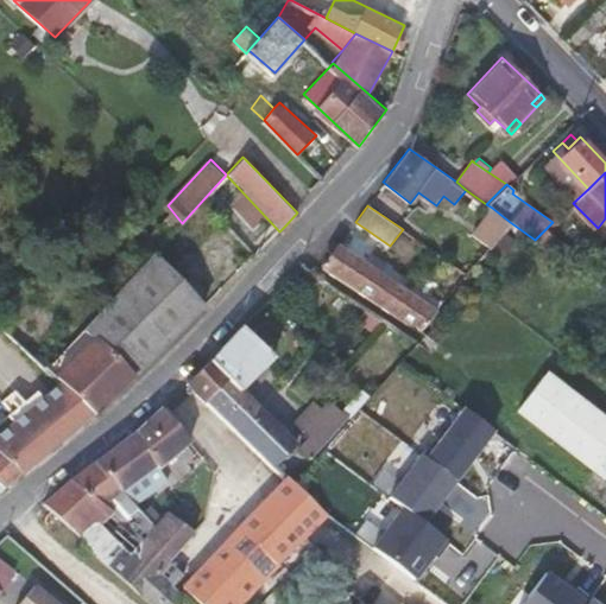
[(472,234),(490,247),(510,222),(492,208),(472,234)]
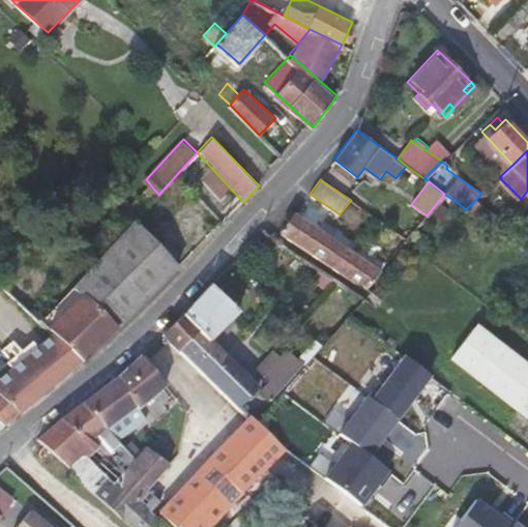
[(494,213),(475,200),(466,209),(487,224),(494,213)]
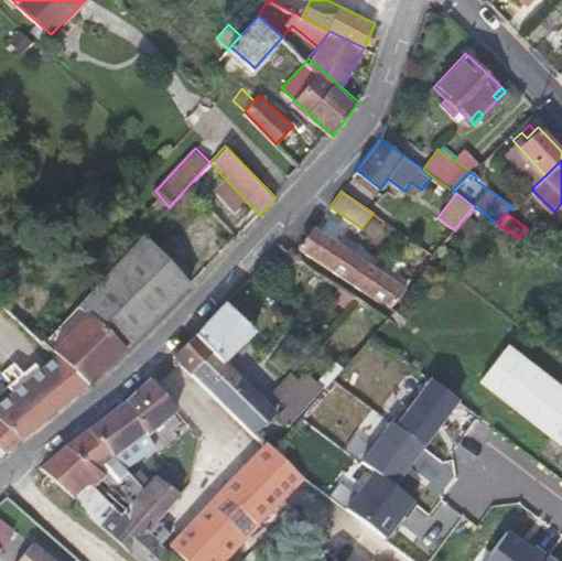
[(408,288),(315,226),(300,249),(396,311),(408,288)]
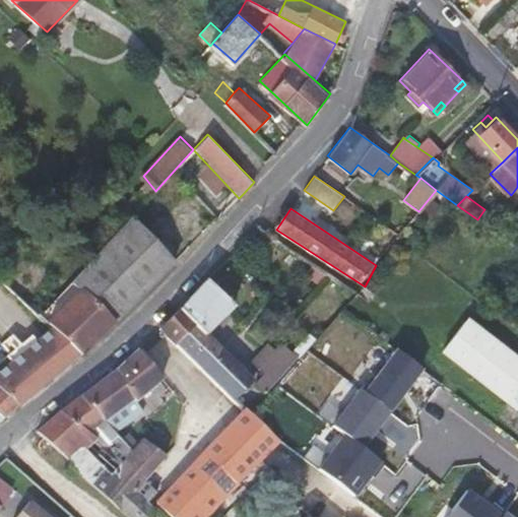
[(177,260),(133,214),(126,222),(86,266),(72,280),(41,314),(53,326),(81,351),(96,336),(153,282),(177,260)]
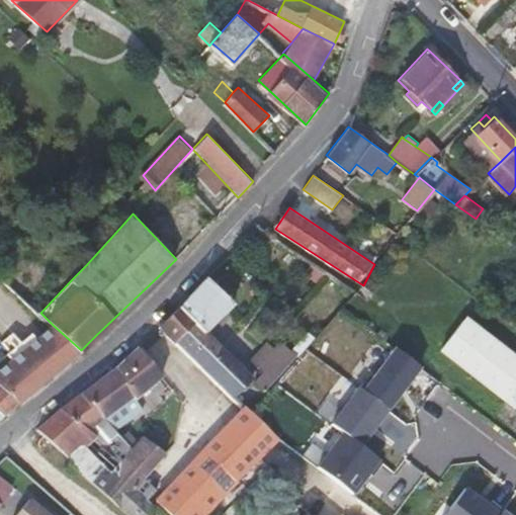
[(235,304),(207,278),(180,306),(202,328),(181,346),(220,384),(236,399),(254,376),(208,333),(235,304)]
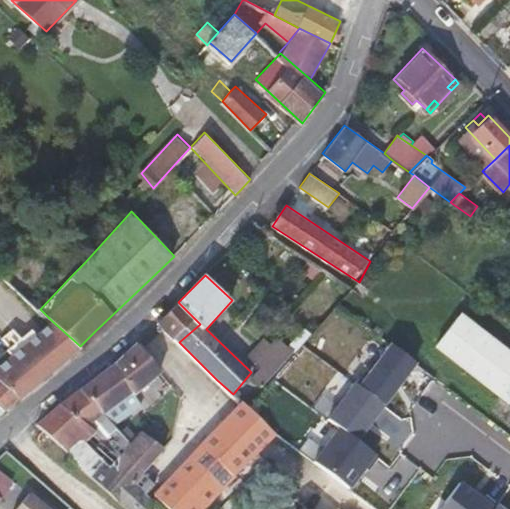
[(162,325),(179,342),(200,324),(178,302),(159,321),(162,325)]
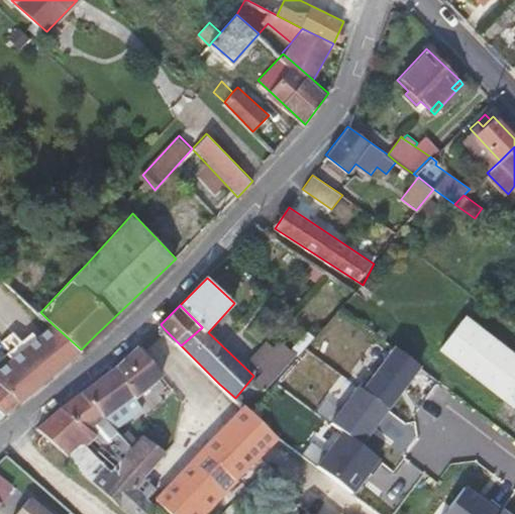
[(27,321),(41,334),(53,324),(40,312),(39,311),(27,321)]
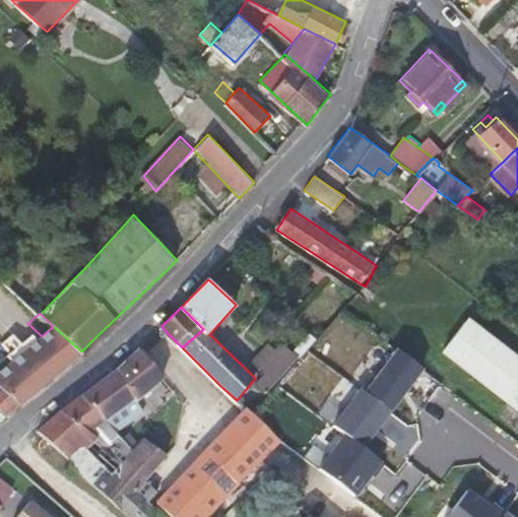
[(517,359),(464,318),(442,349),(517,406),(517,359)]
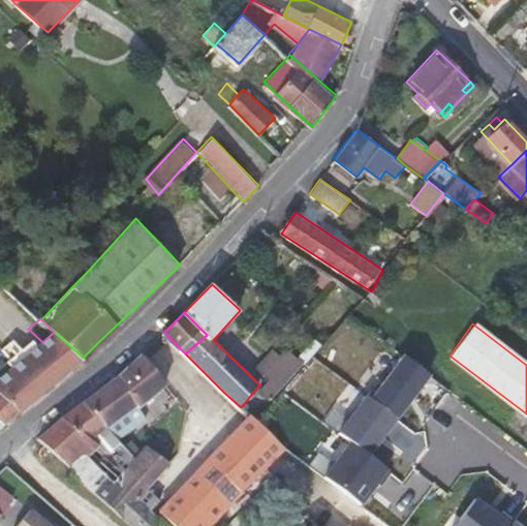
[(326,327),(299,358),(305,362),(307,364),(334,333),(326,327)]
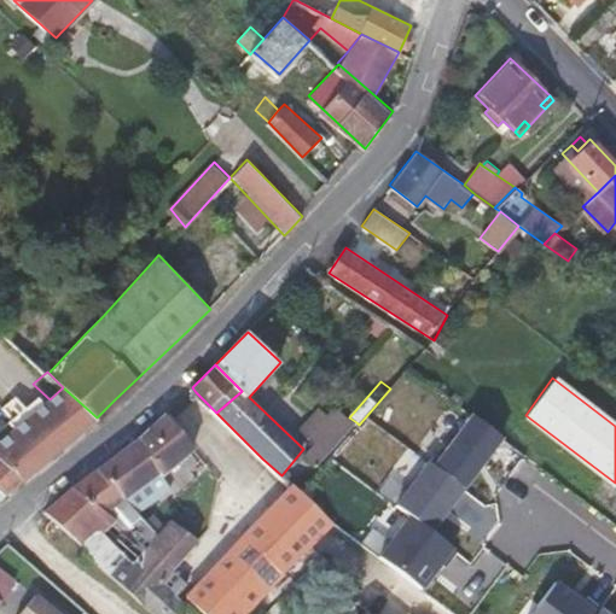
[(0,456),(24,478),(97,417),(63,387),(50,399),(3,438),(0,436),(0,456)]
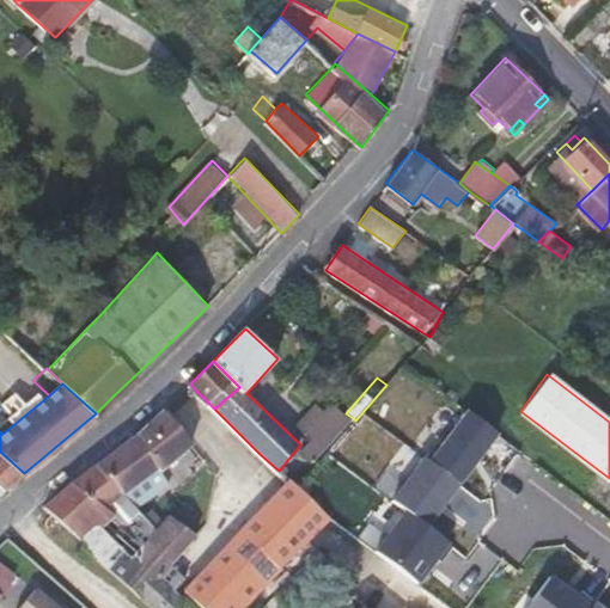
[(446,398),(419,444),(434,454),(462,406),(446,398)]
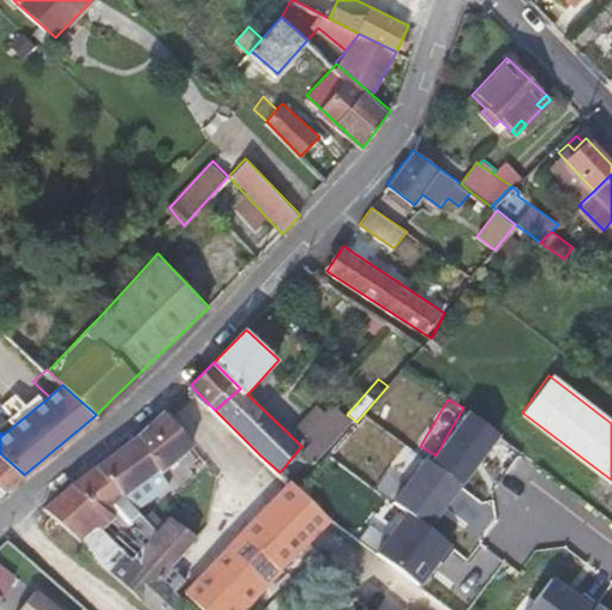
[(316,464),(354,420),(347,415),(335,404),(325,415),(317,406),(300,424),(317,440),(305,453),(316,464)]
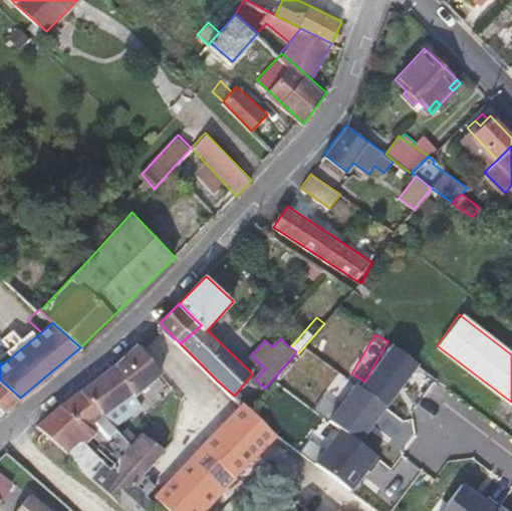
[(165,376),(142,346),(139,342),(109,368),(82,390),(120,433),(147,408),(140,399),(165,376)]
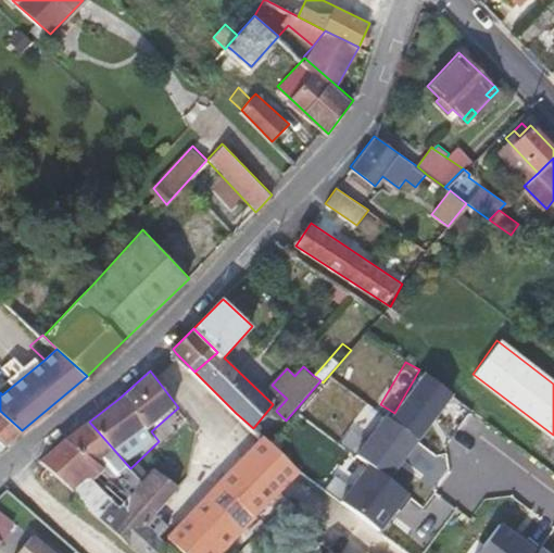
[(389,419),(416,439),(450,393),(424,374),(389,419)]
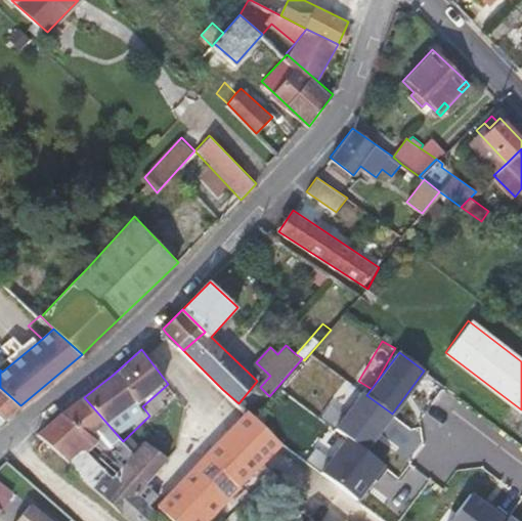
[(0,423),(20,405),(0,387),(0,423)]
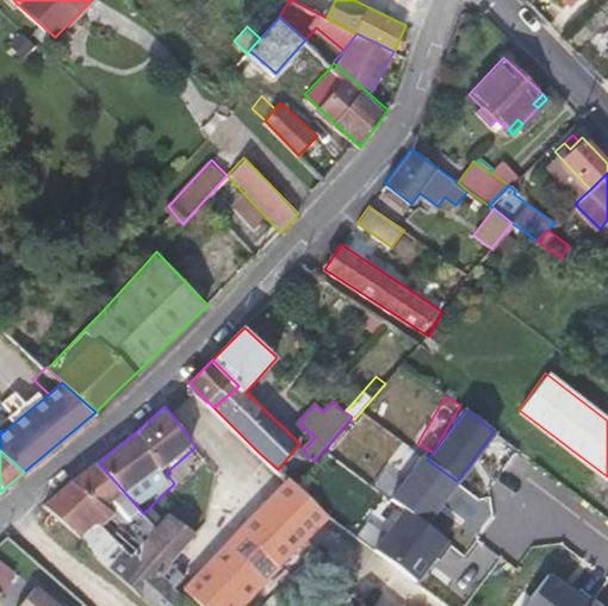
[(425,524),(457,481),(427,460),(422,455),(390,498),(404,508),(425,524)]
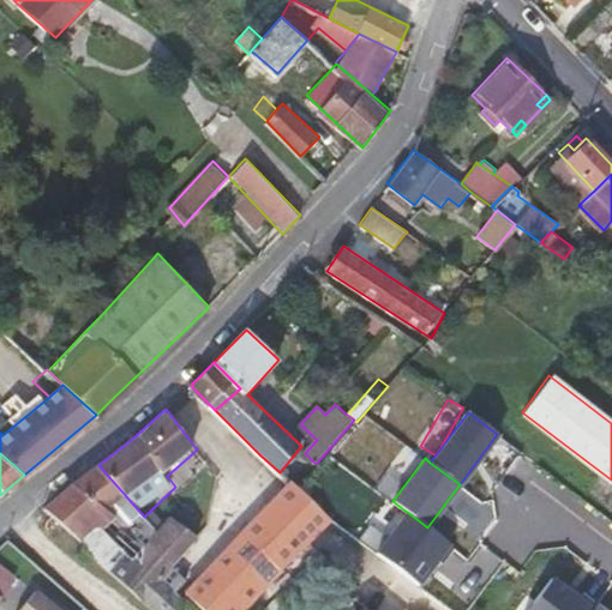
[(78,479),(43,506),(70,529),(81,538),(77,544),(154,609),(177,609),(186,601),(175,591),(185,579),(151,545),(161,535),(144,517),(99,465),(78,479)]
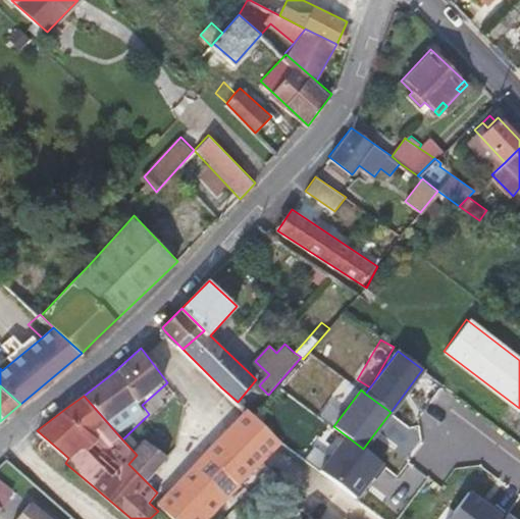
[(157,503),(173,518),(204,518),(282,442),(276,436),(253,415),(248,411),(225,433),(157,503)]
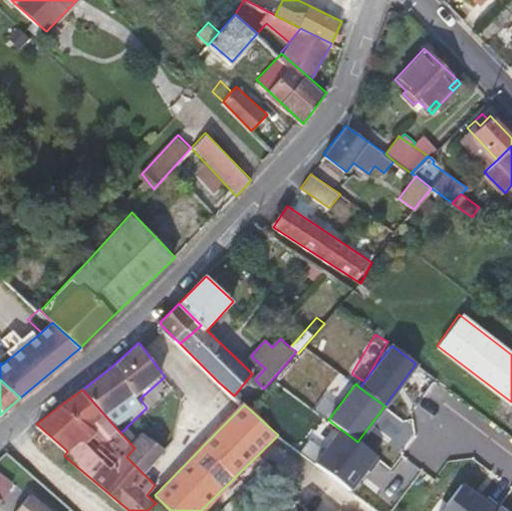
[(357,442),(340,429),(315,462),(350,488),(365,468),(369,471),(379,458),(357,442)]
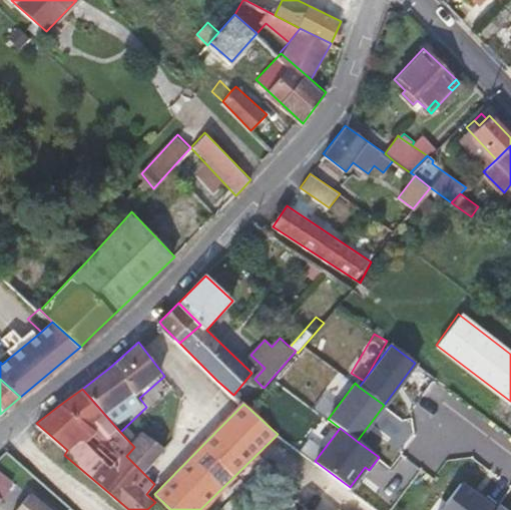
[(150,431),(134,447),(126,456),(142,472),(154,463),(167,449),(150,431)]
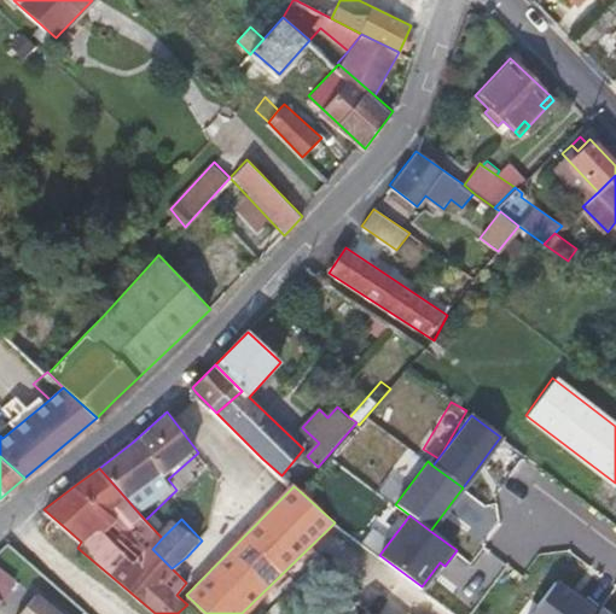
[(18,579),(0,565),(0,592),(5,597),(18,579)]
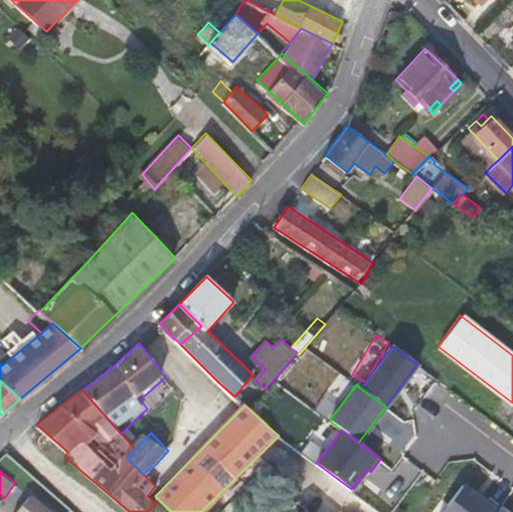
[(51,511),(31,496),(17,511),(51,511)]
